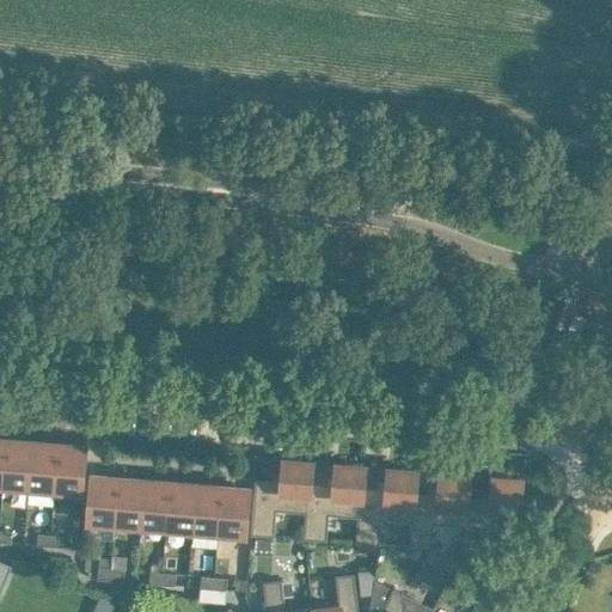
[(218,0),(218,10),(240,12),(242,0),(218,0)]
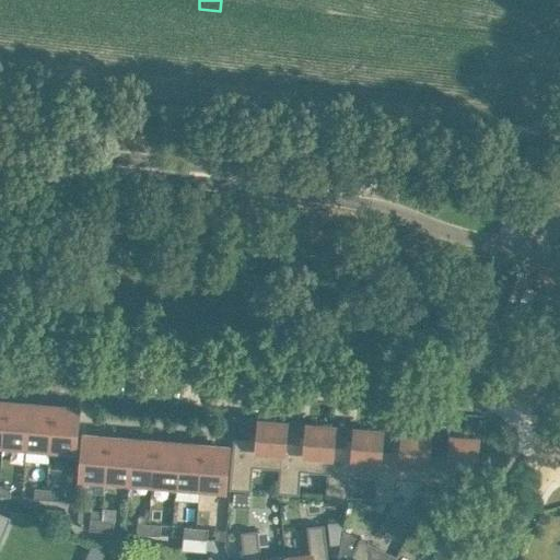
[(221,0),(220,11),(241,14),(242,0),(221,0)]
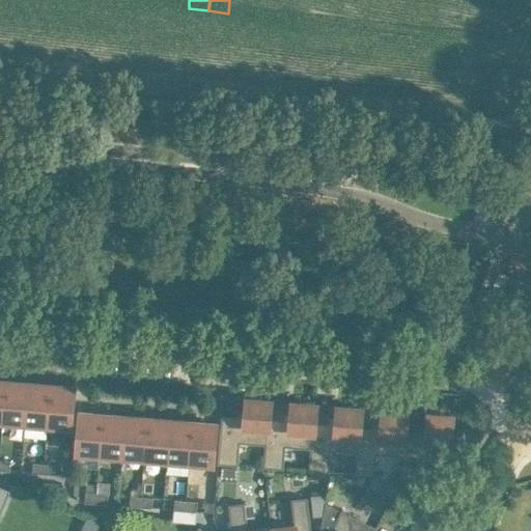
[(512,141),(501,137),(497,148),(508,152),(512,141)]
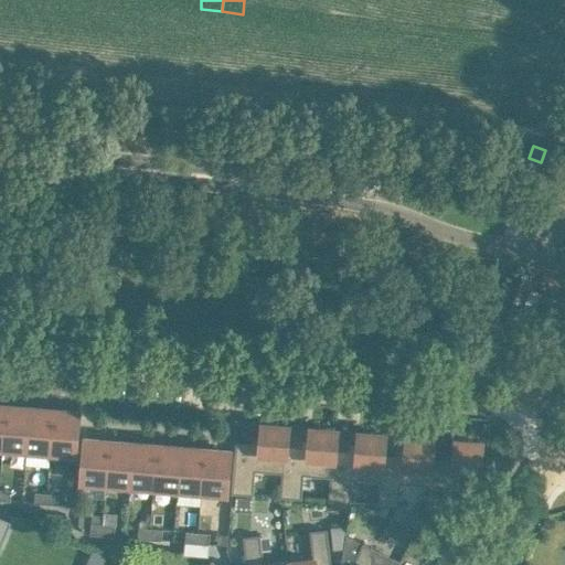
[(2,446),(27,448),(30,406),(6,404),(2,446)]
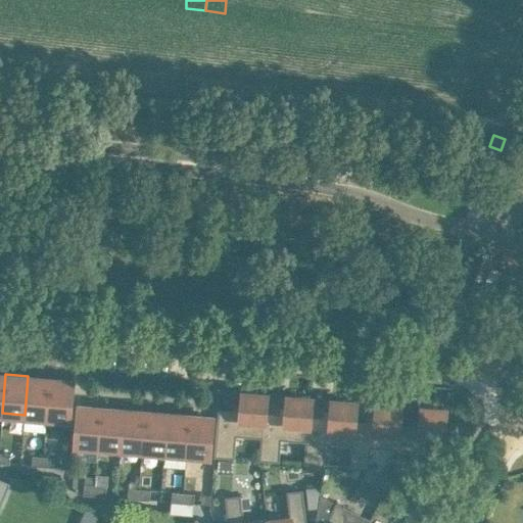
[(25,415),(46,417),(50,378),(28,376),(25,415)]
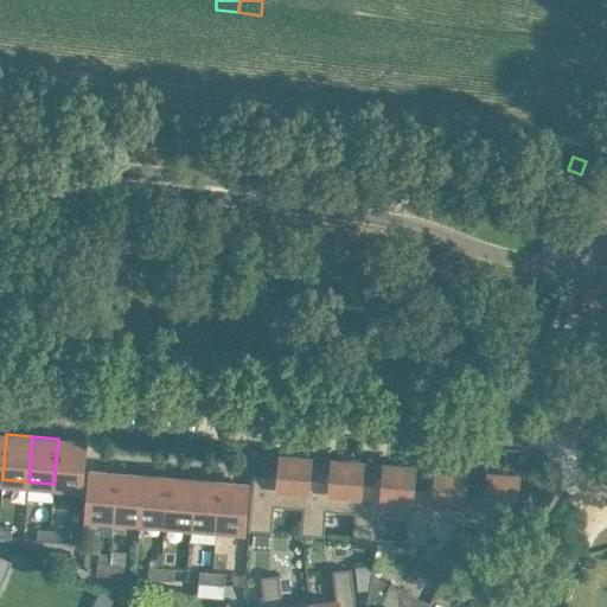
[(58,439),(53,484),(81,486),(84,441),(58,439)]
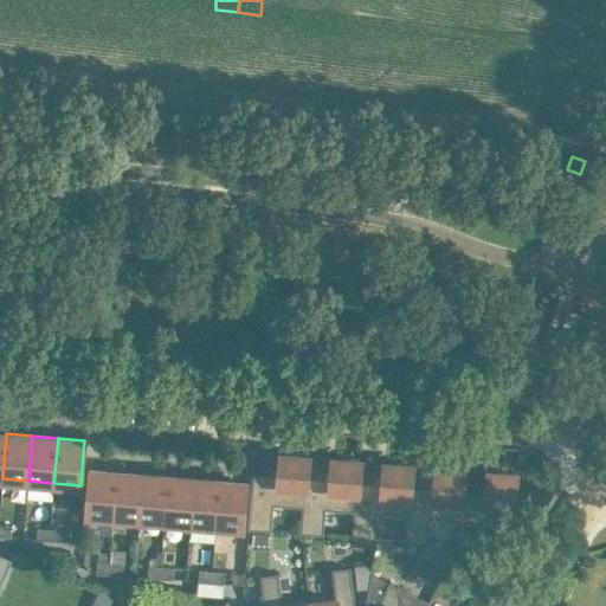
[(274,503),(302,505),(304,507),(307,476),(309,457),(281,455),(279,466),(272,466),(272,464),(270,463),(269,474),(255,472),(255,470),(253,469),(249,528),(271,529),(274,503)]
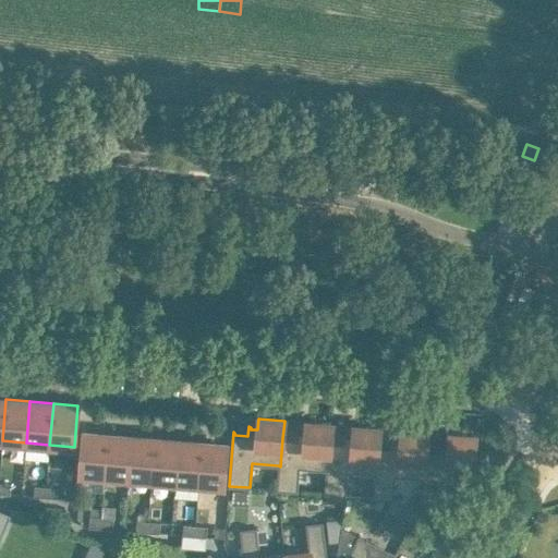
[(300,468),(326,470),(328,470),(330,443),(331,425),(306,423),(305,434),(298,433),(299,431),(296,431),(295,439),(282,438),(280,466),(278,465),(276,489),(298,492),(300,468)]
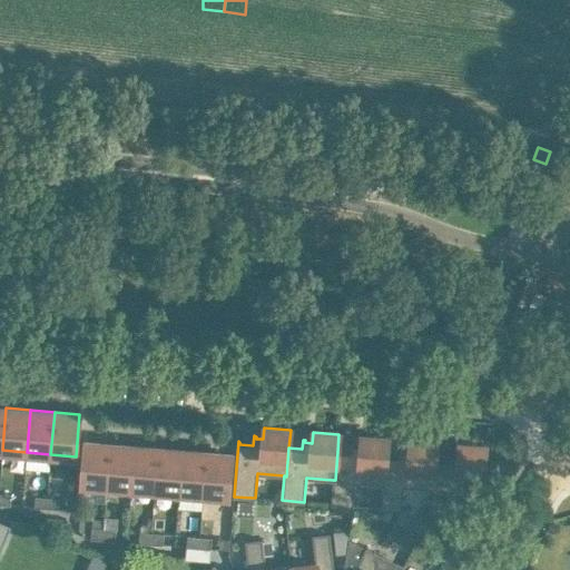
[(354,482),(382,484),(384,484),(386,457),(387,438),(362,435),(361,446),(353,446),(353,444),(352,444),(351,453),(337,452),(335,480),(333,480),(331,504),(352,507),(354,482)]
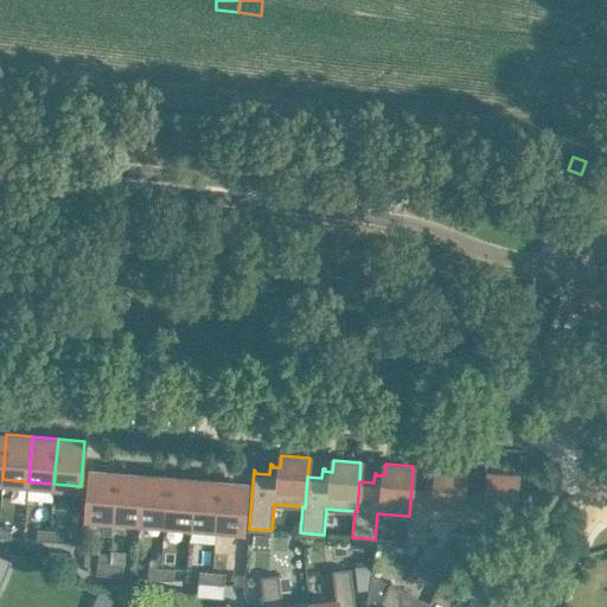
[(429,518),(459,521),(461,521),(464,490),(465,471),(438,468),(436,480),(428,480),(428,478),(427,477),(426,487),(411,486),(409,516),(407,516),(404,542),(427,543),(429,518)]
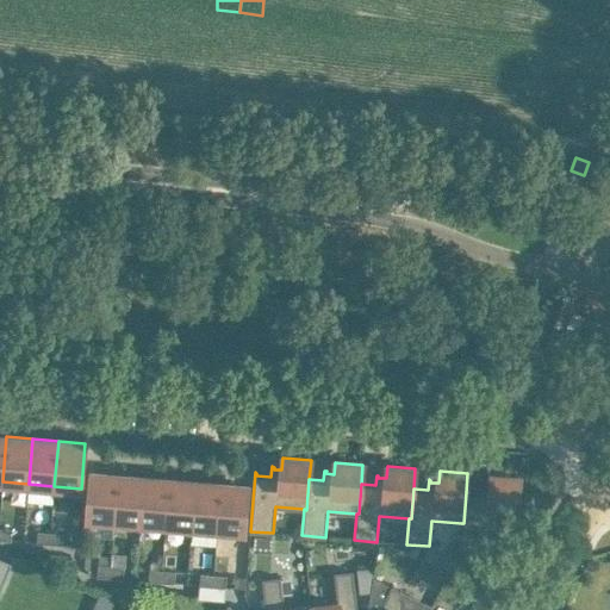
[(88,517),(114,520),(118,474),(92,472),(88,517)]
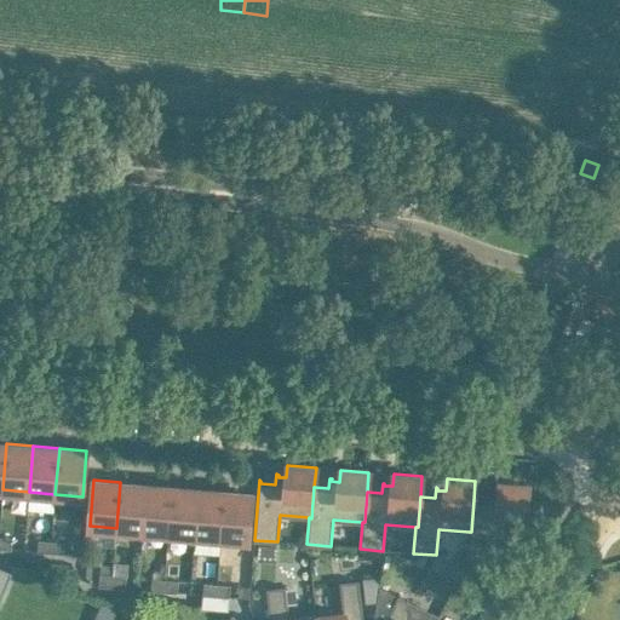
[(116,528),(143,530),(147,484),(120,482),(116,528)]
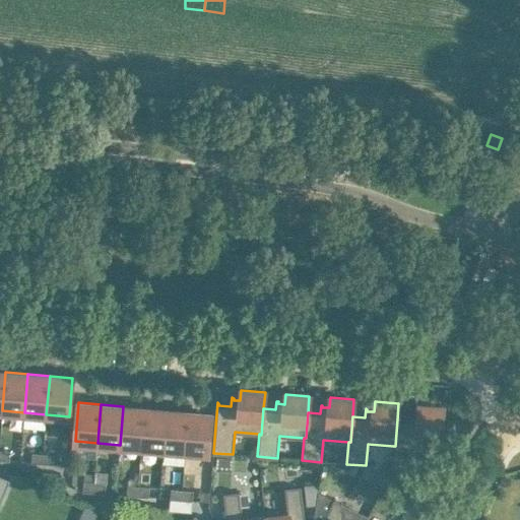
[(395,446),(393,446),(391,468),(410,469),(412,447),(440,450),(443,407),(419,405),(418,415),(411,414),(411,412),(409,412),(409,420),(397,419),(395,446)]
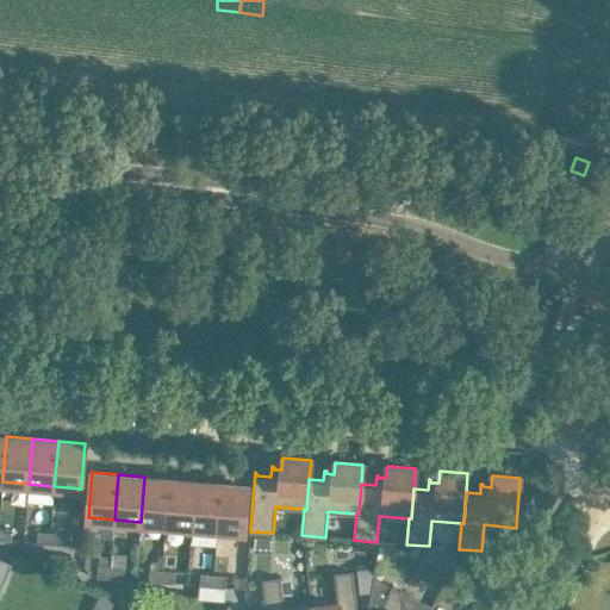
[(141,522),(166,524),(169,479),(144,477),(141,522)]
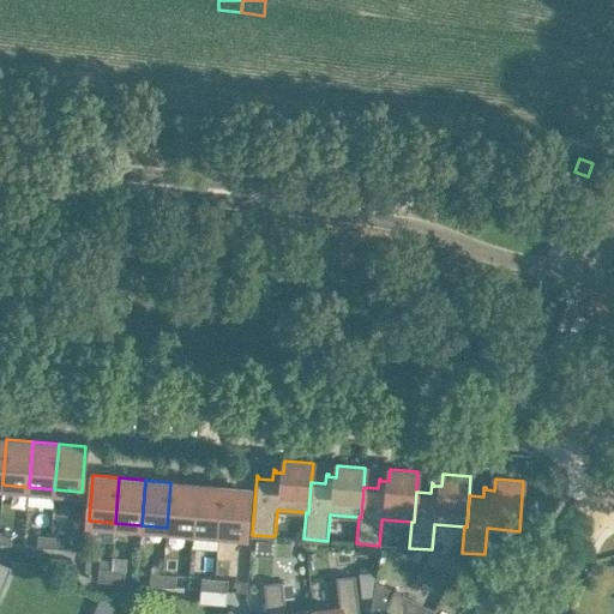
[(167,528),(193,530),(197,483),(170,482),(167,528)]
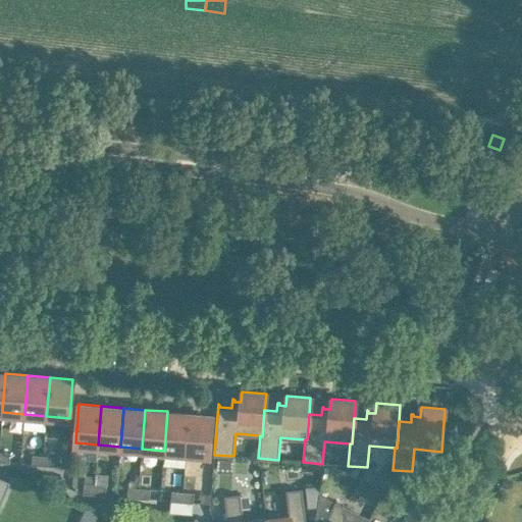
[(164,451),(186,452),(190,413),(167,411),(164,451)]
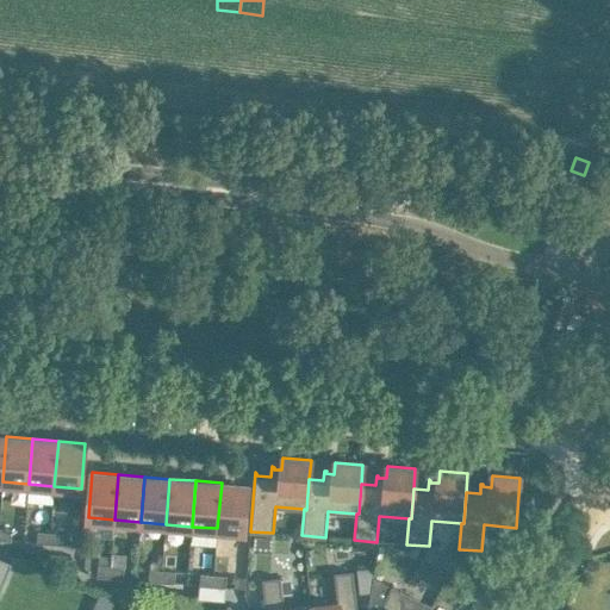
[(222,483),(217,528),(244,530),(248,485),(222,483)]
